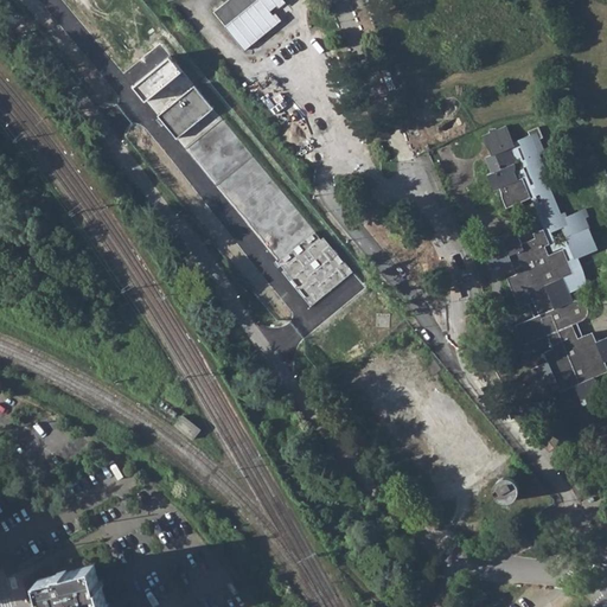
[(228,0),(213,12),(227,27),(244,51),(279,23),(269,12),(283,0),(282,0),(228,0)]
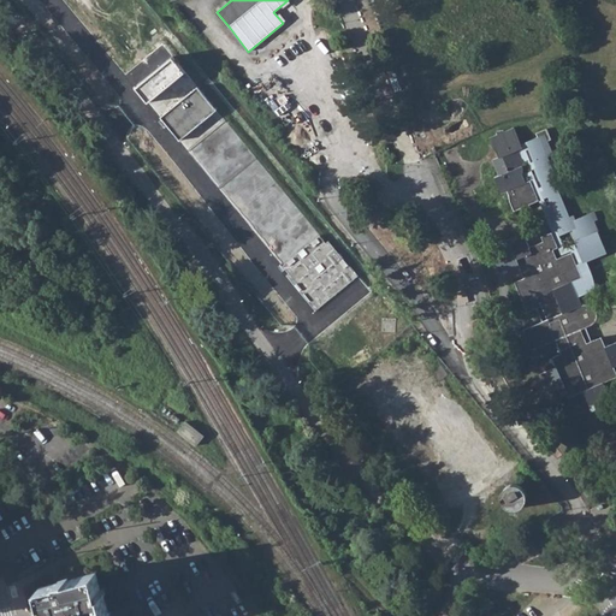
[(410,24),(395,30),(397,37),(414,31),(410,24)]
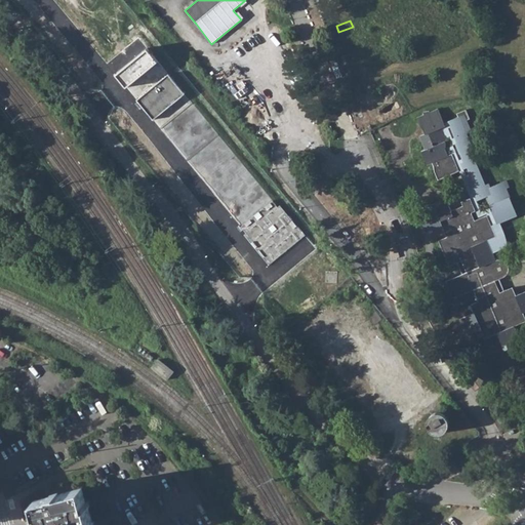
[(143,44),(111,71),(269,260),(300,234),(143,44)]
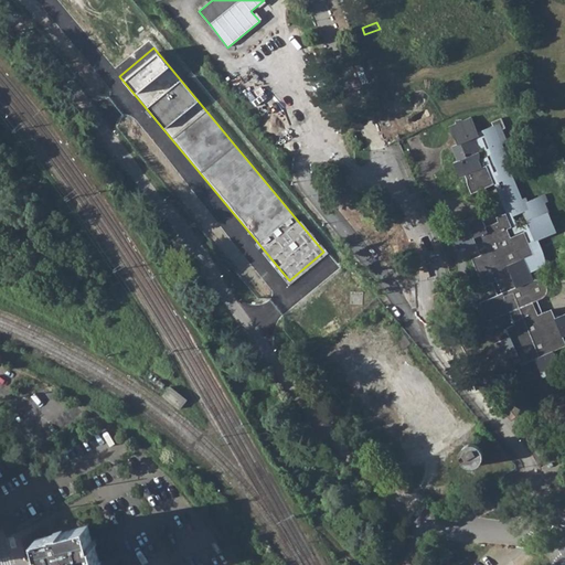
[(467,183),(470,193),(479,190),(480,193),(486,190),(486,188),(494,184),(487,166),(482,168),(479,160),(480,159),(479,151),(483,149),(480,144),(478,144),(475,136),(479,134),(477,130),(470,116),(462,119),(461,118),(455,118),(456,121),(448,125),(452,136),(456,138),(457,142),(451,146),(458,160),(452,162),(459,178),(465,174),(467,178),(467,183)]
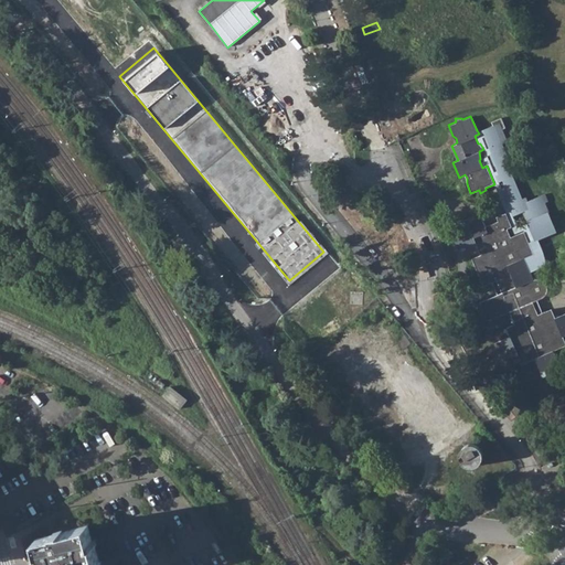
[(526,222),(534,240),(536,238),(556,230),(544,201),(546,200),(544,193),(526,200),(524,195),(521,198),(505,159),(508,158),(501,142),(505,140),(501,128),(504,126),(500,116),(490,120),(492,124),(481,128),(486,137),(482,138),(484,142),(487,140),(491,152),(490,153),(491,158),(489,159),(490,163),(493,162),(494,166),(496,166),(499,174),(496,176),(499,182),(503,181),(505,187),(501,189),(504,195),(505,194),(507,196),(504,198),(512,215),(525,210),(530,220),(526,221),(526,222)]
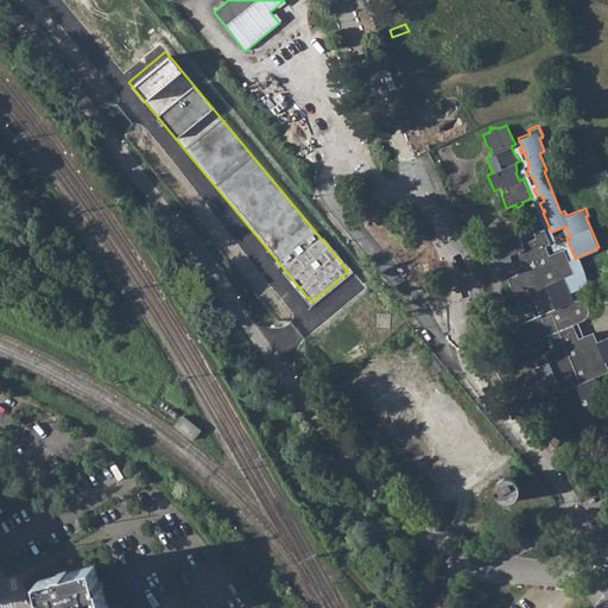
[(582,270),(577,257),(575,258),(567,239),(556,244),(551,232),(543,213),(545,211),(544,209),(543,210),(539,203),(544,201),(542,195),(537,196),(533,189),(537,188),(533,178),(532,178),(531,175),(527,176),(526,171),(529,170),(527,165),(529,164),(524,151),(521,153),(519,149),(523,147),(518,138),(513,140),(515,144),(511,146),(514,154),(517,154),(520,160),(515,163),(517,171),(515,172),(519,181),(524,178),(532,198),(544,228),(550,242),(553,251),(562,247),(563,248),(574,273),(564,277),(570,291),(586,284),(582,270)]
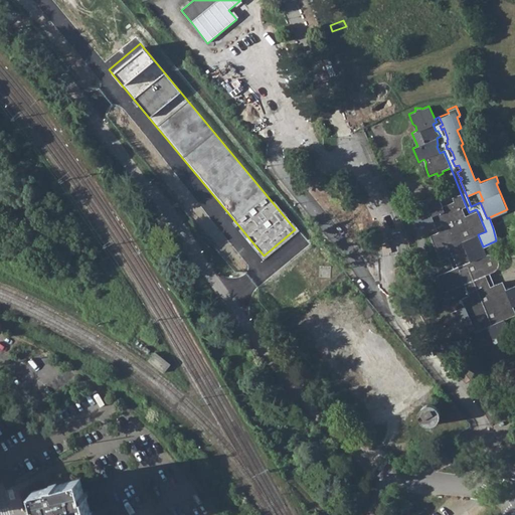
[(441,261),(449,258),(452,255),(457,268),(454,269),(437,276),(445,293),(464,285),(469,296),(461,299),(465,307),(453,312),(459,329),(472,324),(475,332),(487,327),(492,339),(509,332),(504,320),(514,315),(514,314),(511,306),(514,304),(514,284),(504,289),(500,280),(493,284),(488,286),(483,274),(488,272),(495,268),(497,264),(497,261),(496,256),(492,253),(486,253),(483,246),(478,234),(486,231),(477,210),(465,215),(463,207),(466,205),(461,193),(452,197),(455,202),(443,206),(438,194),(424,200),(426,203),(409,211),(417,227),(434,221),(438,232),(430,235),(441,261)]
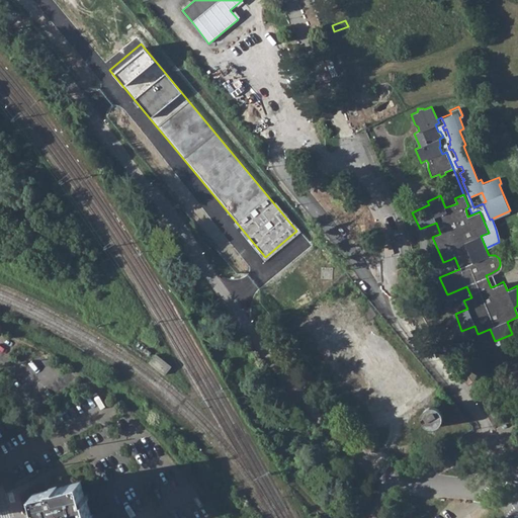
[(451,259),(456,270),(459,269),(454,257),(451,259)]
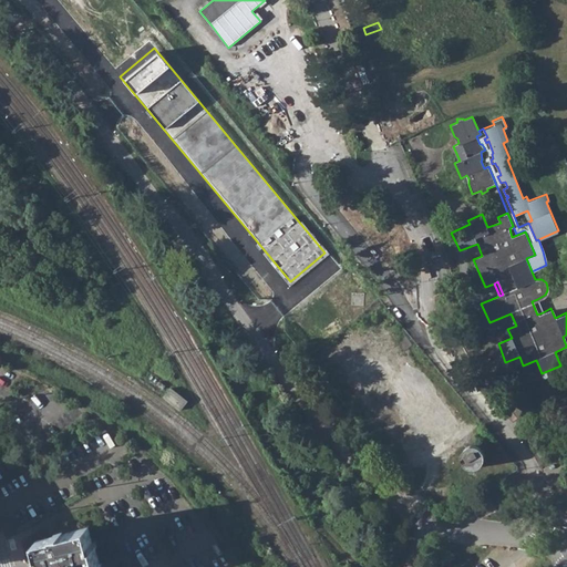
[(543,312),(537,299),(532,301),(537,315),(543,312)]
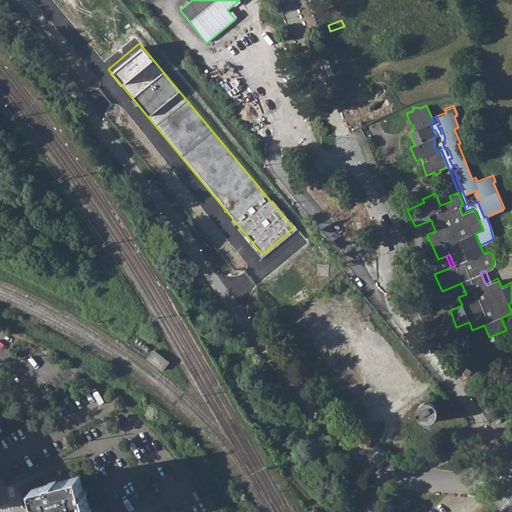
[(155,350),(149,359),(166,369),(171,360),(155,350)]
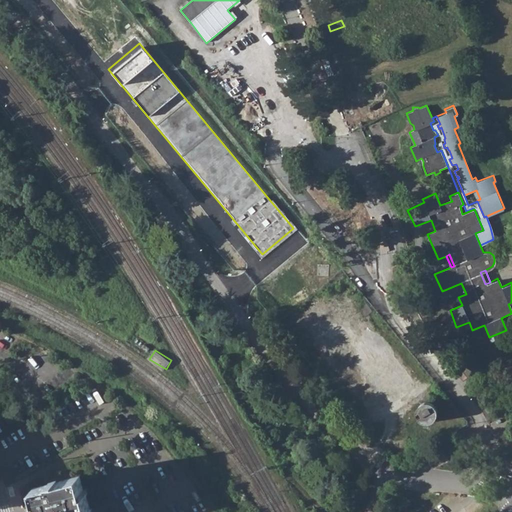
[(419,421),(427,422),(428,421),(432,416),(433,412),(432,408),(430,405),(426,402),(418,403),(414,408),(413,412),(414,416),(419,421)]
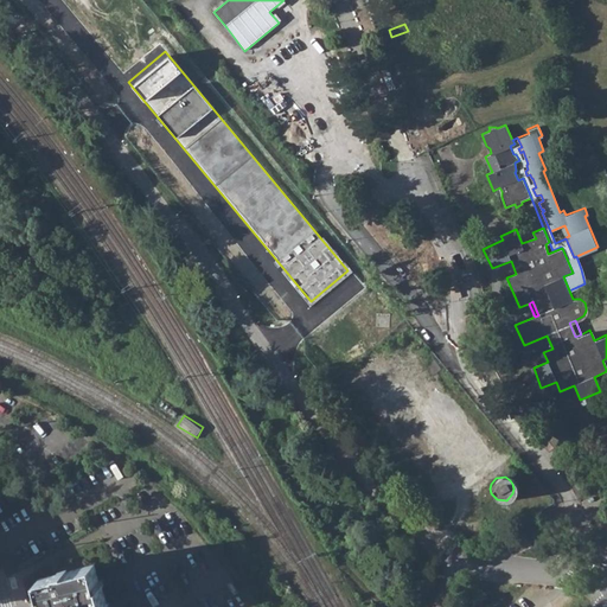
[(108,606),(110,606),(109,602),(107,602),(102,586),(104,585),(102,579),(98,580),(94,563),(68,570),(59,573),(40,579),(44,594),(39,595),(40,601),(44,601),(45,606),(108,606)]
